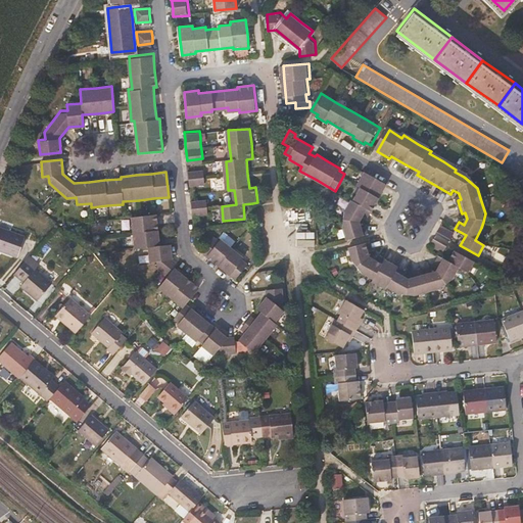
[(202,165),(188,168),(188,174),(189,182),(190,181),(204,180),(203,173),(202,165)]
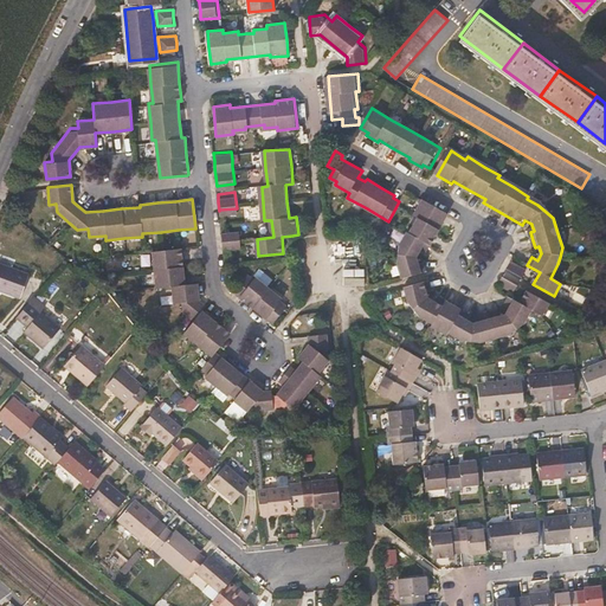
[(449,216),(423,201),(413,217),(418,219),(410,234),(401,247),(400,255),(398,264),(401,278),(427,272),(425,263),(418,264),(417,258),(421,250),(426,253),(431,246),(439,231),(449,216)]
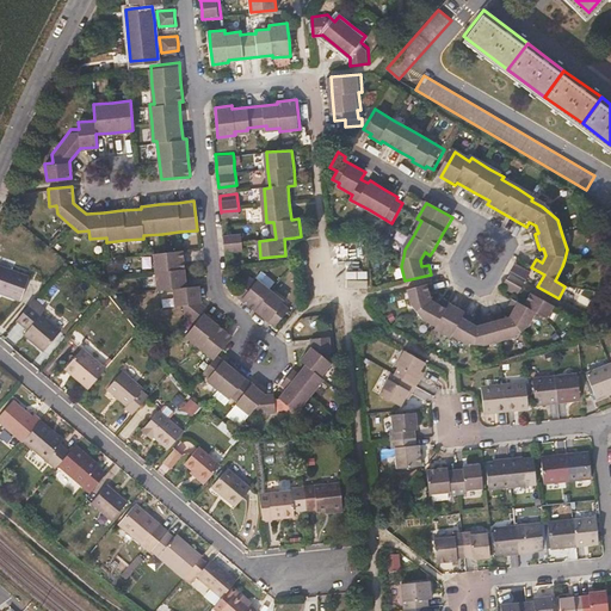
[(240,228),(222,230),(223,238),(223,245),(241,242),(241,235),(240,228)]
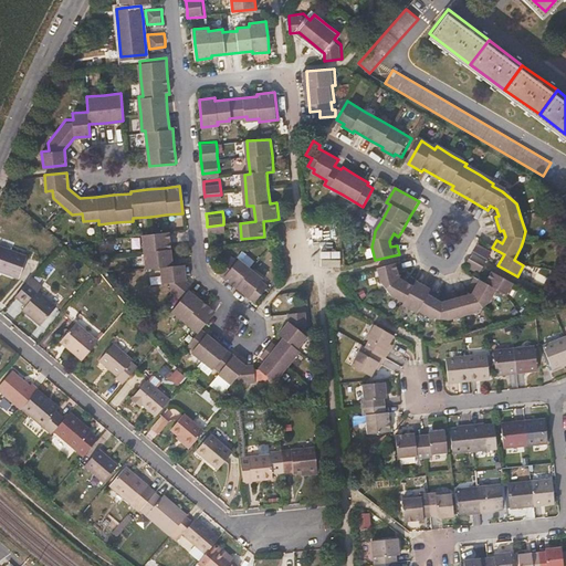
[(171,265),(170,249),(168,233),(142,236),(144,252),(145,269),(160,266),(161,283),(168,282),(169,291),(180,301),(171,312),(185,323),(197,334),(188,346),(192,350),(191,353),(202,362),(211,370),(213,367),(219,371),(217,374),(230,385),(234,379),(240,384),(255,381),(253,365),(244,366),(232,356),(217,344),(200,331),(216,312),(202,301),(189,291),(192,286),(185,280),(184,265),(171,265)]
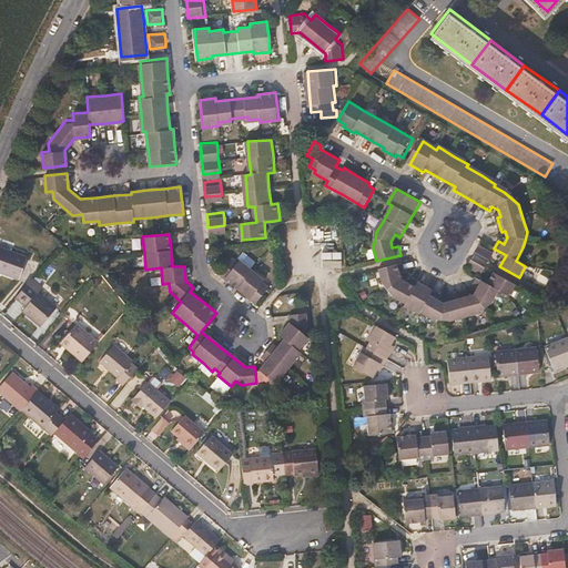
[(495,254),(479,245),(476,253),(490,261),(495,254)]
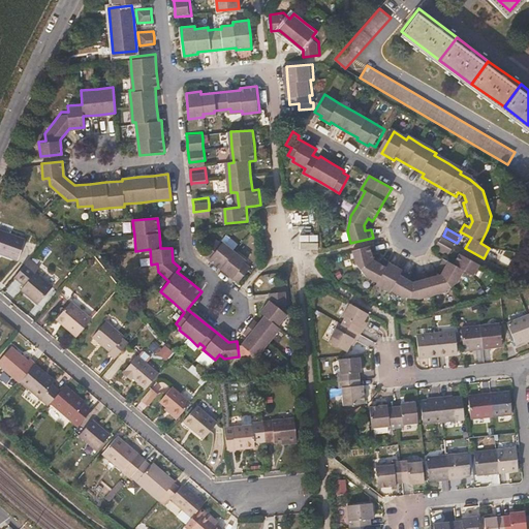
[(0,254),(17,261),(24,241),(0,230),(0,254)]
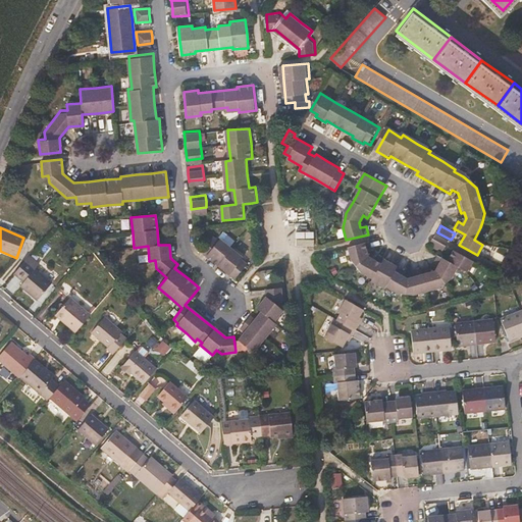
[(242,258),(230,249),(220,241),(218,243),(213,238),(201,252),(216,265),(233,279),(245,265),(240,260),(242,258)]
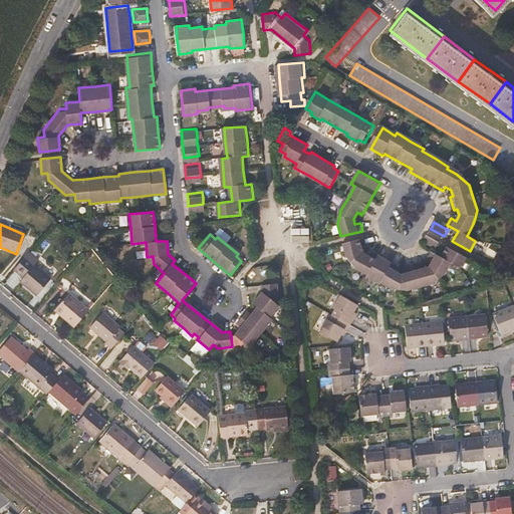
[(440,243),(427,235),(424,241),(437,249),(440,243)]
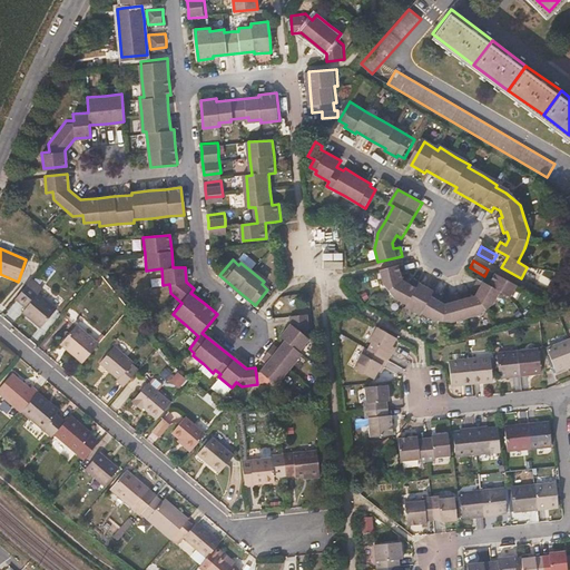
[(406,272),(404,264),(379,271),(383,285),(387,290),(392,295),(406,304),(404,306),(419,315),(421,312),(432,318),(441,321),(452,323),(464,321),(478,317),(487,311),(493,303),(501,292),(511,297),(517,286),(497,274),(491,285),(480,279),(475,287),(481,290),(477,297),(469,298),(469,294),(459,296),(451,297),(452,302),(444,304),(438,300),(440,295),(433,291),(419,283),(411,278),(408,284),(402,281),(401,273),(406,272)]
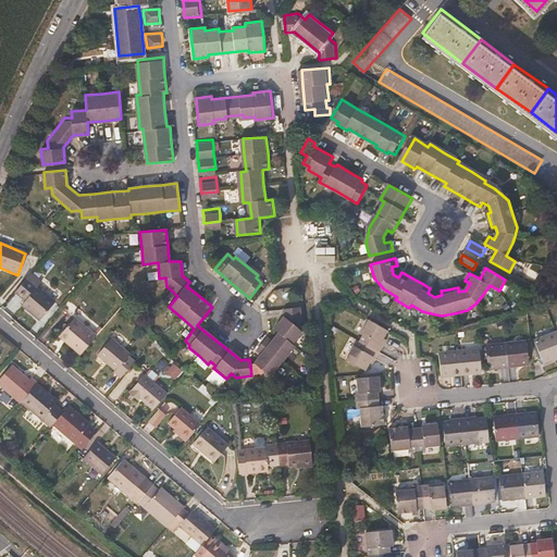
[(38,289),(24,307),(42,322),(57,305),(38,289)]
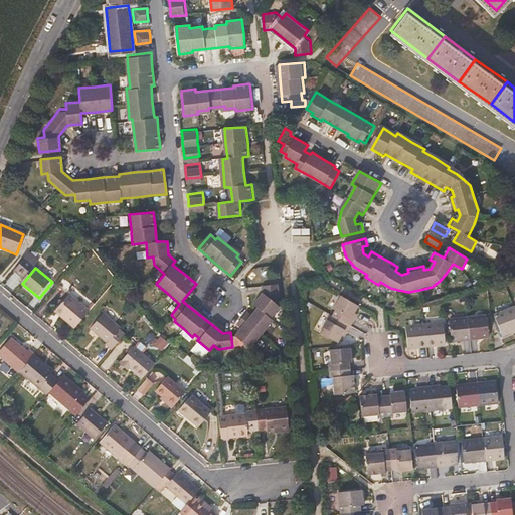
[(254,303),(260,307),(252,314),(248,311),(242,318),(236,325),(241,329),(235,335),(250,347),(262,333),(274,319),(271,316),(280,305),(275,301),(279,295),(278,283),(263,285),(264,292),(254,303)]
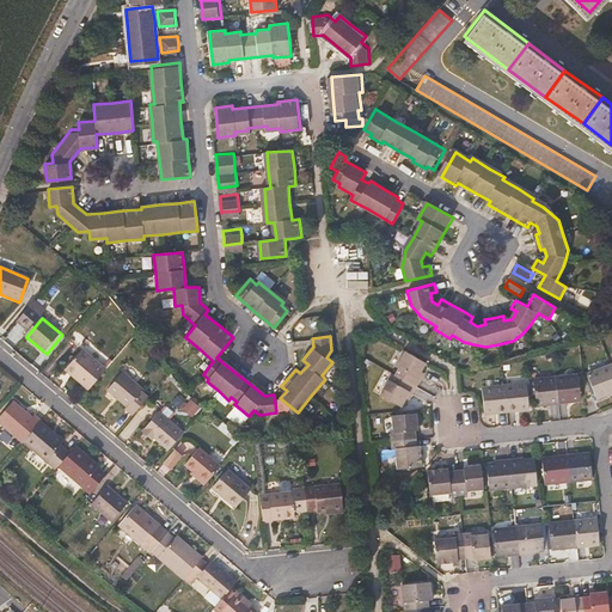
[(92,391),(109,369),(86,350),(72,367),(81,375),(79,379),(92,391)]
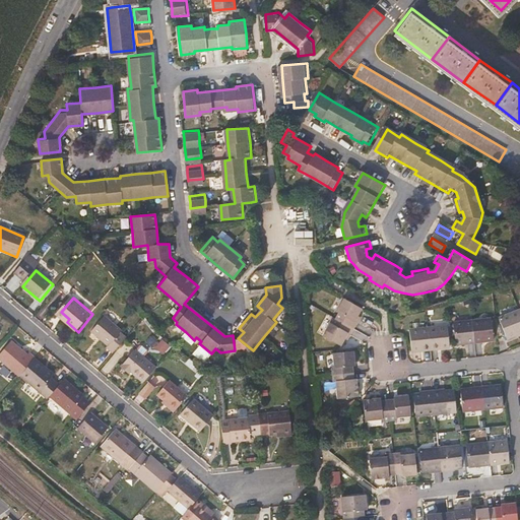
[(336,321),(355,332),(359,326),(355,325),(364,313),(345,302),(337,313),(340,315),(336,321)]
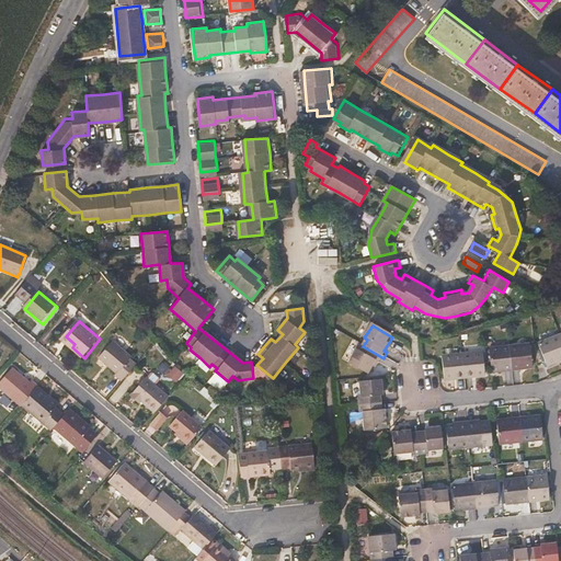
[(560,362),(560,339),(560,335),(539,343),(548,365),(556,362),(557,364),(560,362)]
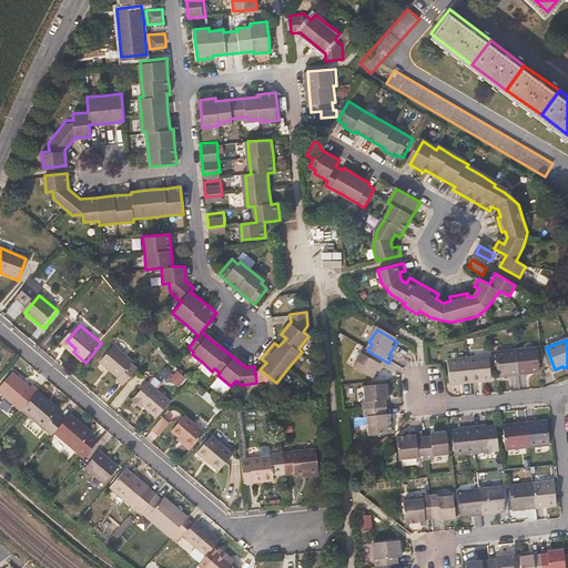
[(124,386),(138,369),(131,364),(133,362),(114,347),(101,363),(120,378),(118,381),(124,386)]
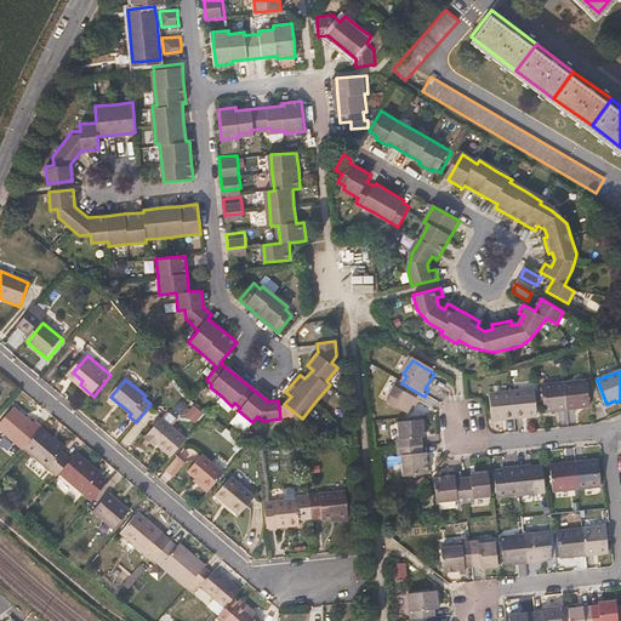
[(585,382),(563,385),(565,409),(588,406),(585,382)]
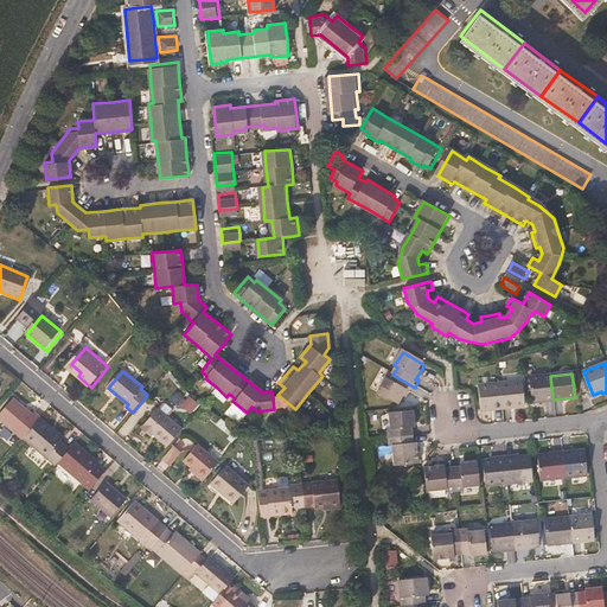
[(410,394),(415,388),(393,375),(389,381),(387,379),(378,393),(398,406),(408,393),(410,394)]
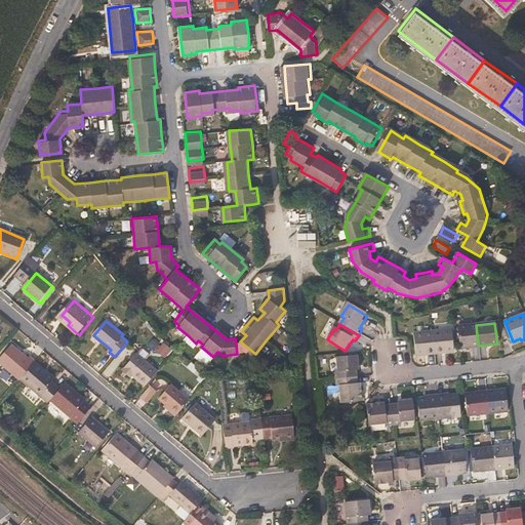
[(478,346),(476,325),(457,326),(460,347),(478,346)]
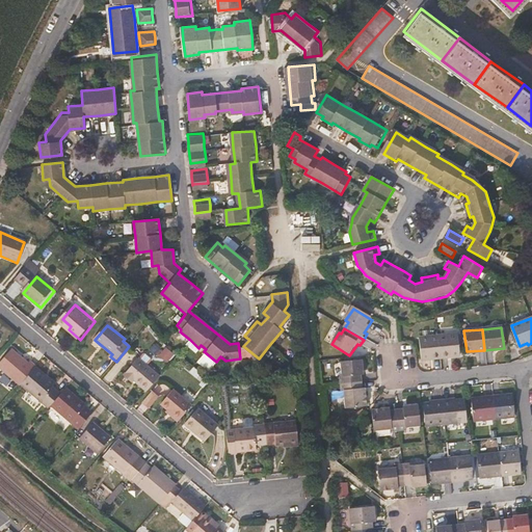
[(458,335),(439,337),(441,357),(460,355),(458,335)]
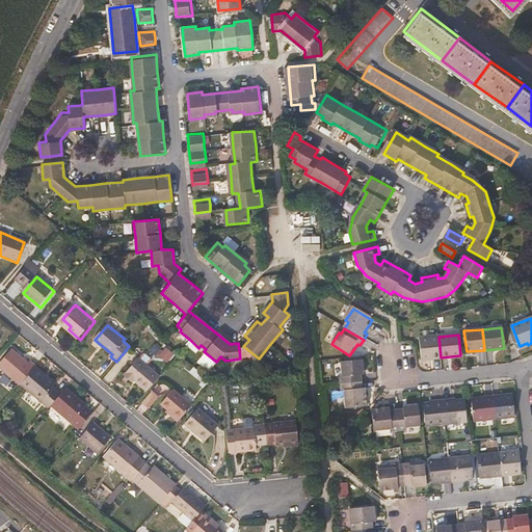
[(441,357),(439,337),(419,339),(421,360),(441,357)]
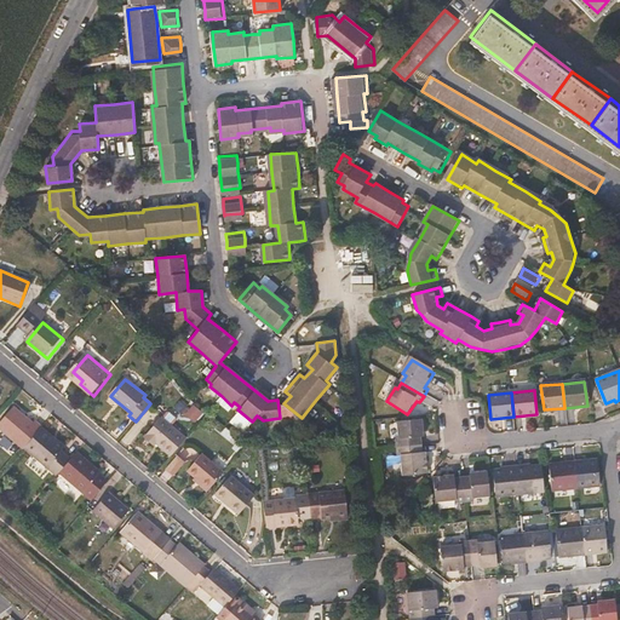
[(27,451),(44,430),(45,430),(36,423),(35,425),(16,409),(0,428),(0,430),(26,452),(27,451)]
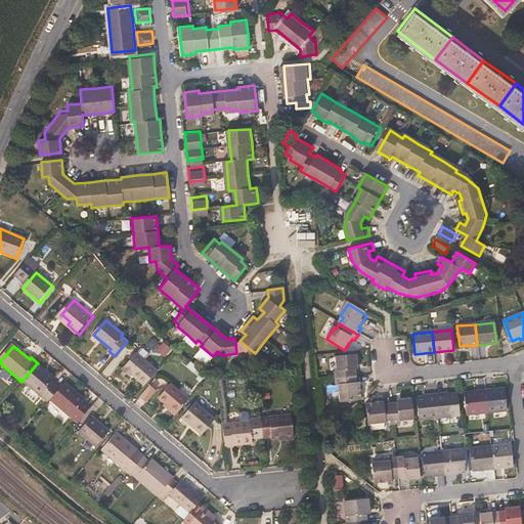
[(147,385),(159,370),(140,355),(126,372),(133,378),(135,375),(147,385)]
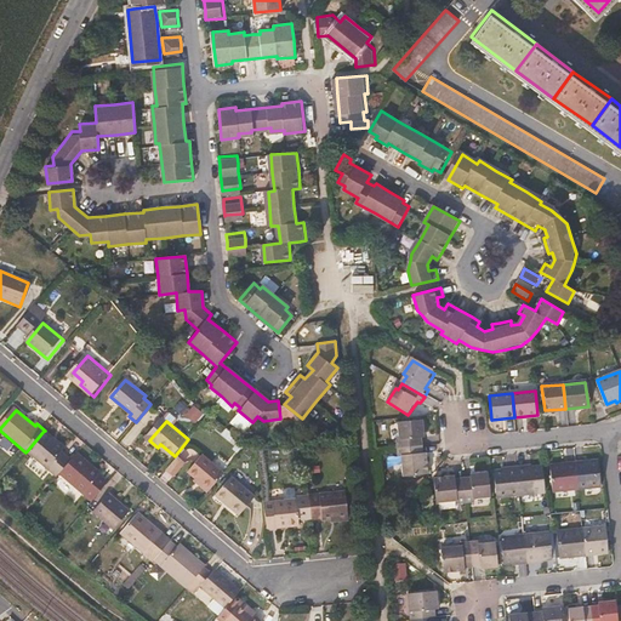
[(398,449),(423,446),(422,438),(425,438),(423,422),(399,425),(400,440),(397,440),(398,449)]
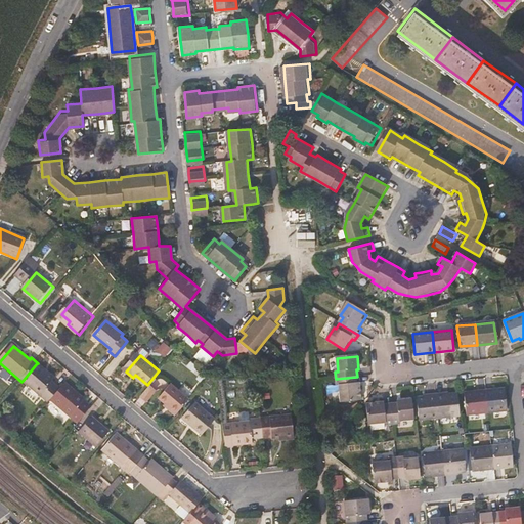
[(52,401),(61,390),(53,383),(56,381),(37,363),(23,381),(50,404),(52,401)]
